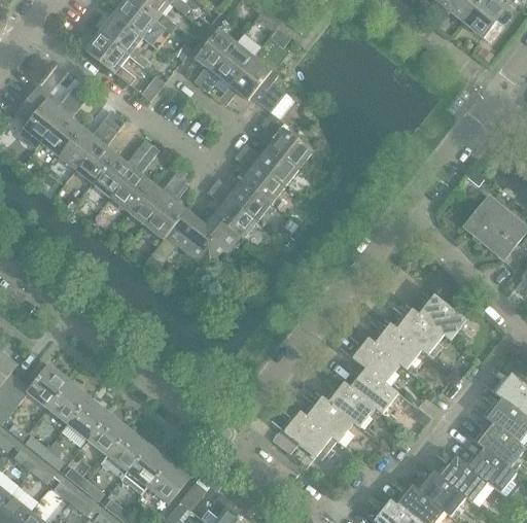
[(148,29),(155,20),(131,0),(123,0),(112,13),(141,36),(157,48),(164,40),(148,29)]
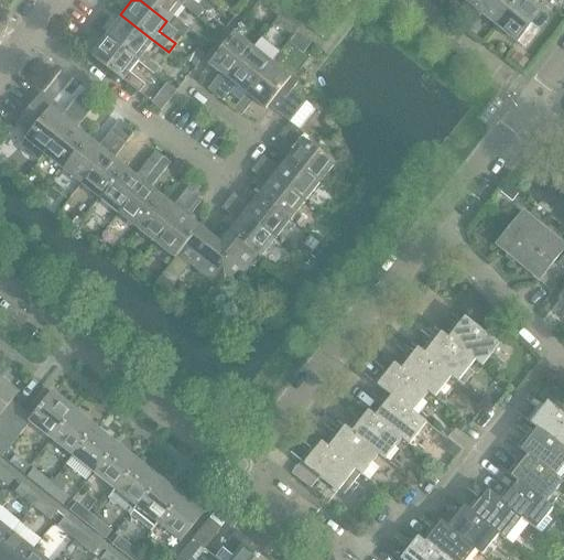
[(173,12),(181,1),(180,0),(140,0),(166,21),(166,20),(183,33),(190,25),(173,12)]
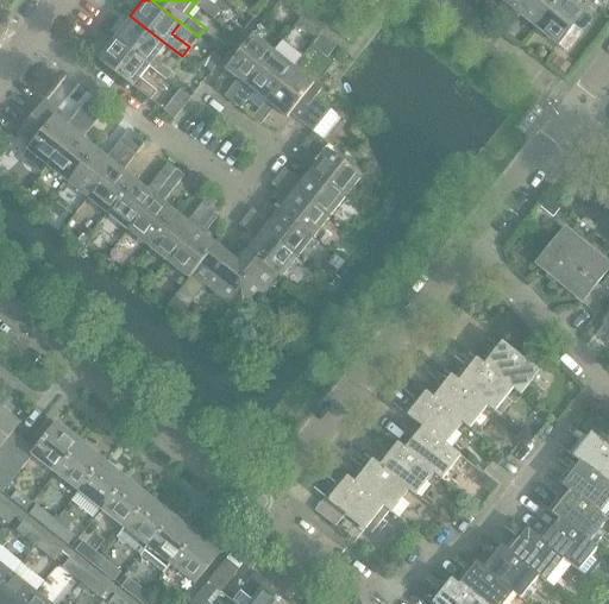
[(194,0),(195,1),(214,16),(220,7),(211,0),(194,0)]
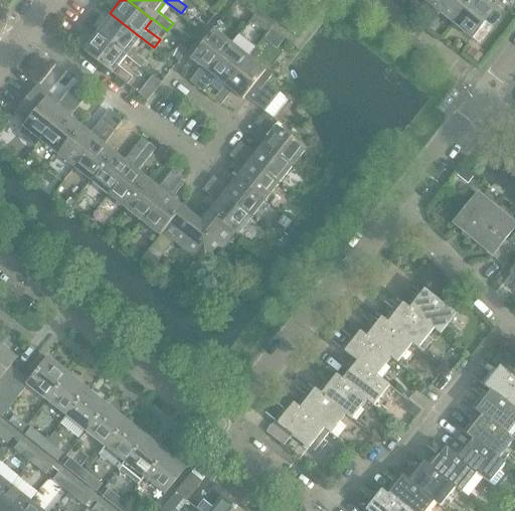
[(436,0),(433,4),(452,19),(466,0),(436,0)]
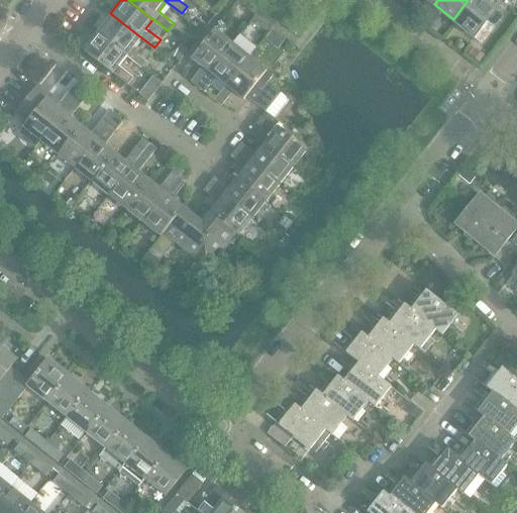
[(494,7),(484,0),(468,0),(453,19),(473,34),(486,17),(494,7)]
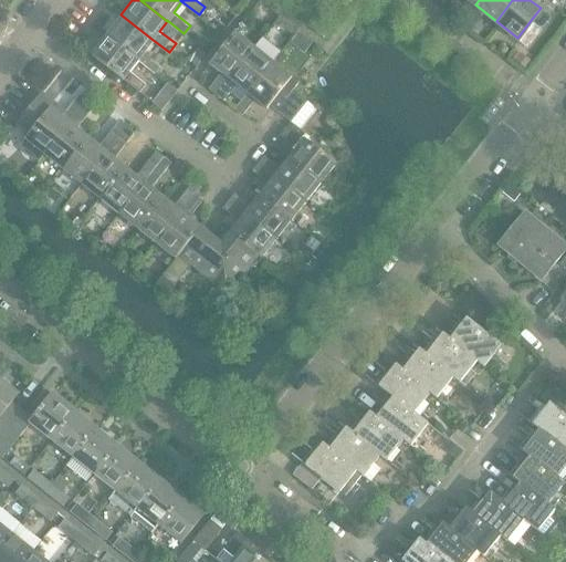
[(144,50),(152,39),(121,14),(106,33),(137,58),(154,71),(160,63),(144,50)]
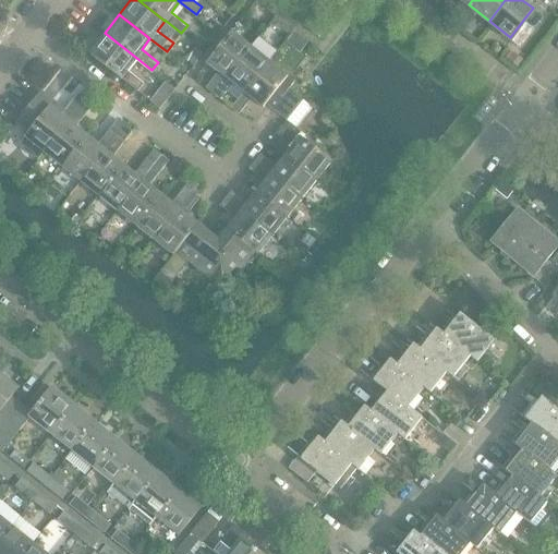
[(524,19),(510,37),(519,44),(533,25),(524,19)]
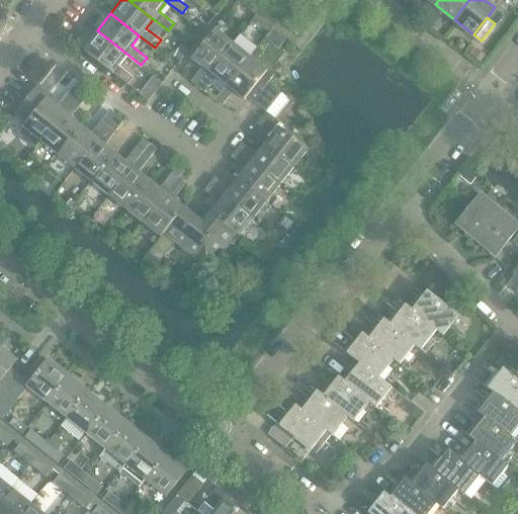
[(190,78),(197,84),(232,40),(214,26),(192,55),(202,63),(190,78)]
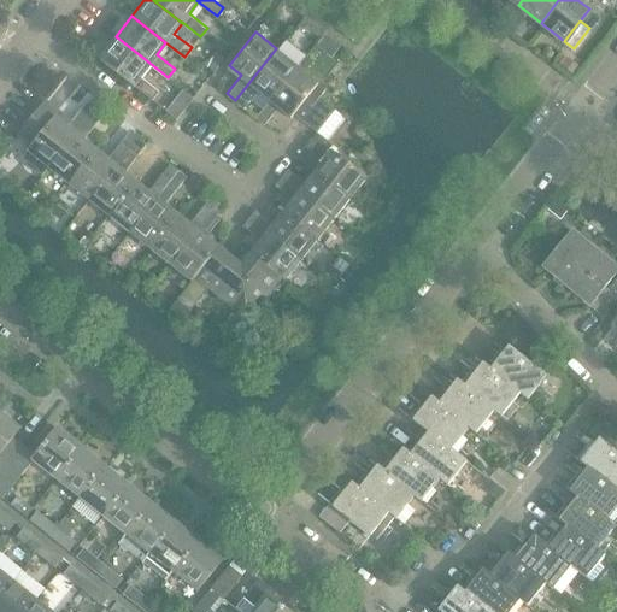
[(140,75),(150,63),(116,36),(99,57),(152,98),(158,89),(140,75)]
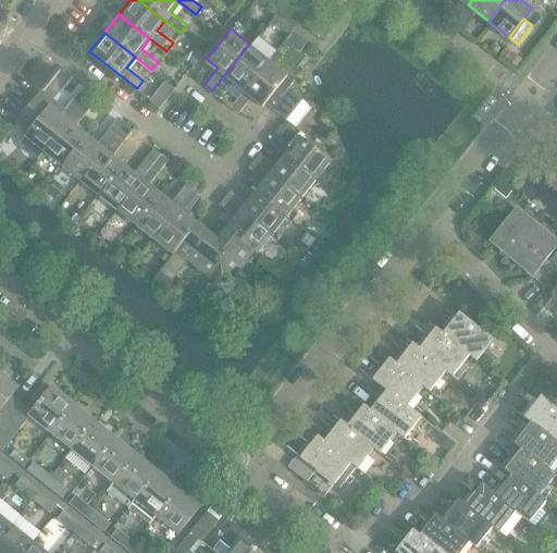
[(233,80),(244,88),(268,58),(249,44),(212,90),(220,96),(233,80)]
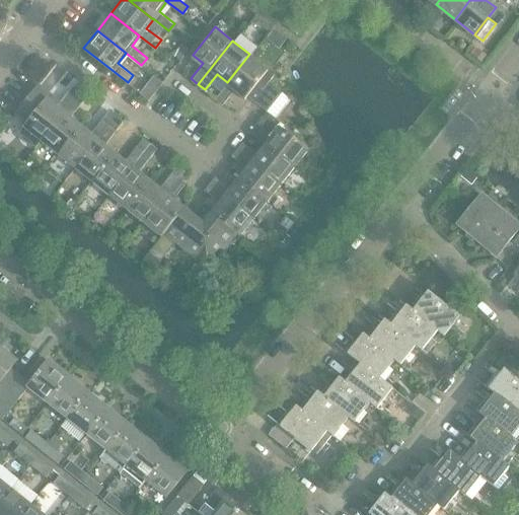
[(472,53),(472,54),(483,61),(488,54),(478,46),(477,47),(472,53)]
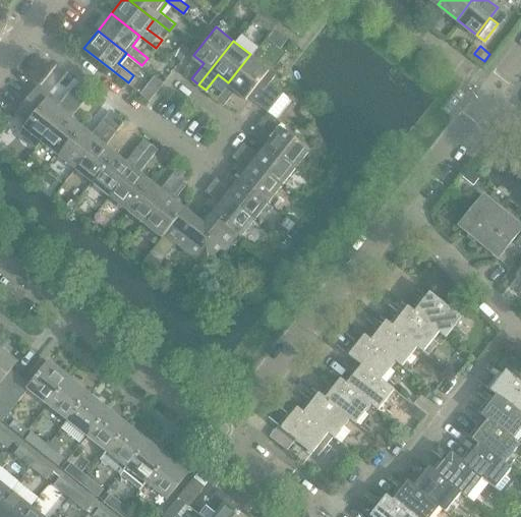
[(248,94),(268,109),(284,90),(264,74),(268,68),(250,54),(228,82),(216,98),(223,104),(235,89),(245,97),(248,94)]
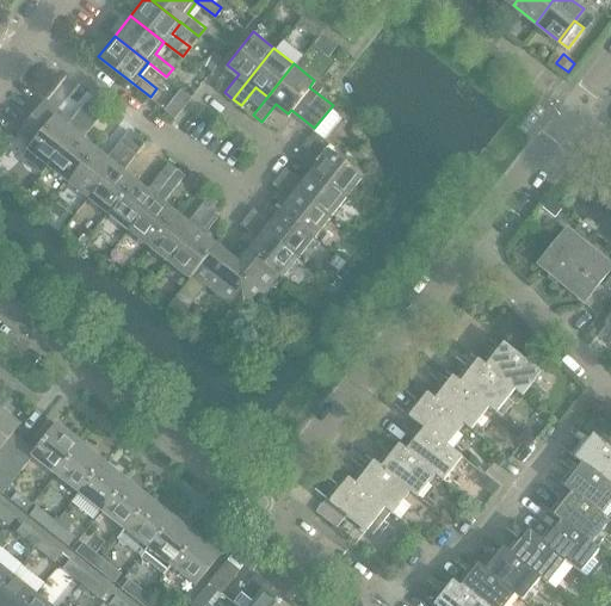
[(164,106),(174,113),(189,94),(179,87),(164,106)]
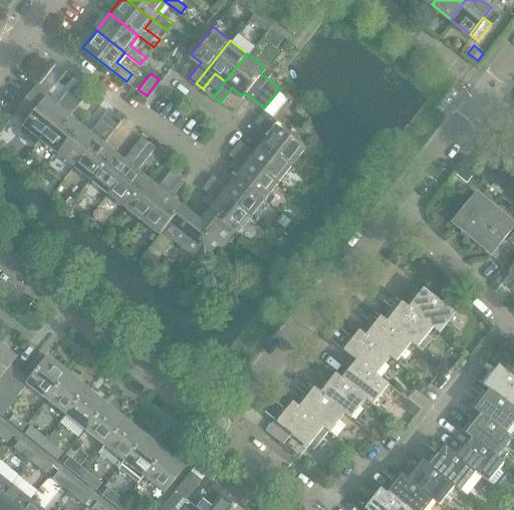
[(36,142),(40,137),(80,86),(73,81),(59,98),(37,81),(14,109),(26,118),(18,129),(21,134),(23,137),(26,140),(29,141),(32,142),(36,142)]
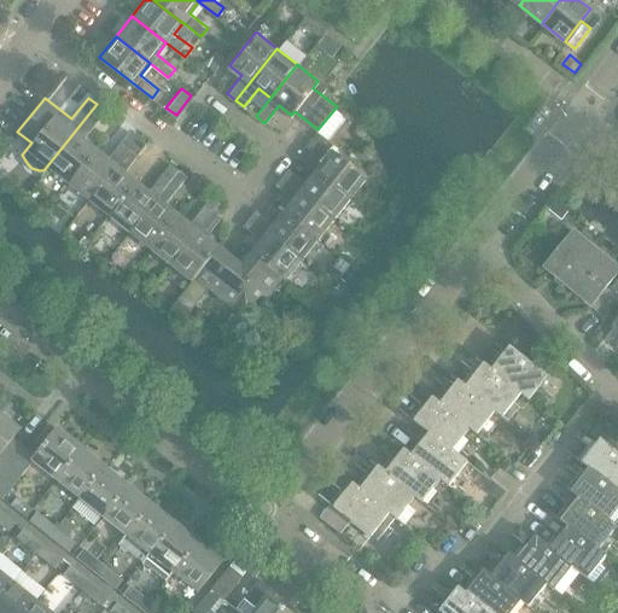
[(104,110),(97,104),(48,164),(69,181),(97,146),(83,136),(104,110)]
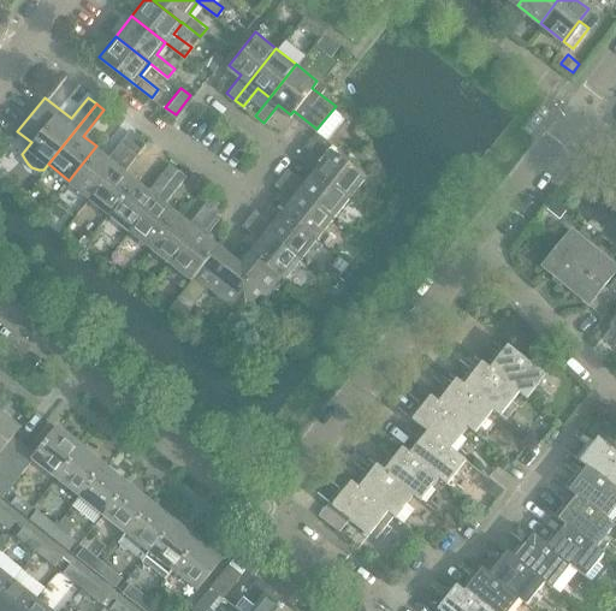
[(345,114),(336,106),(317,129),(326,137),(345,114)]
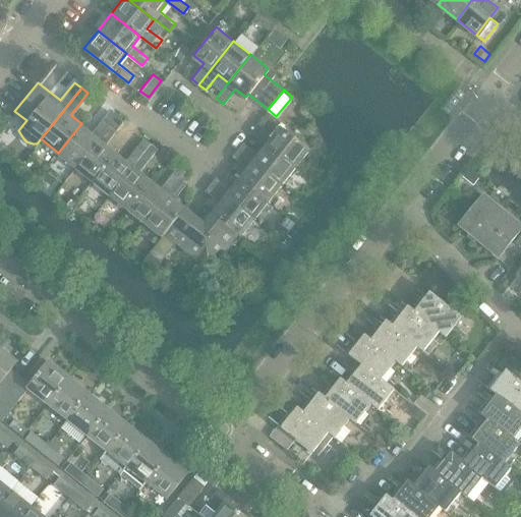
[(92,131),(81,123),(58,153),(75,166),(116,115),(109,109),(92,131)]
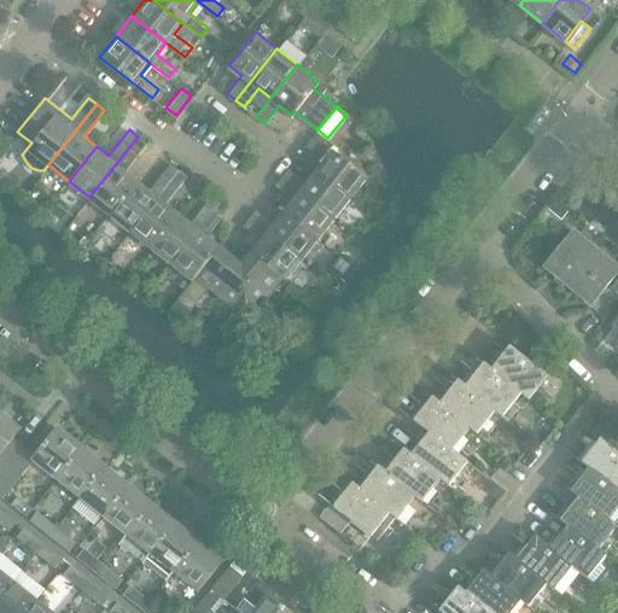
[(145,142),(138,136),(89,197),(110,214),(138,179),(124,169),(145,142)]
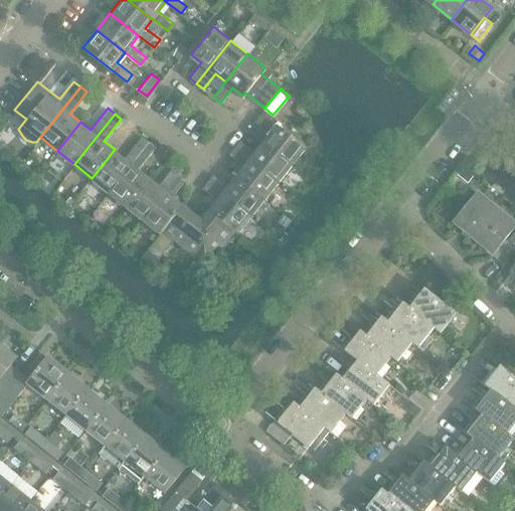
[(248,129),(263,140),(292,163),(306,146),(277,123),(268,133),(253,122),(248,129)]
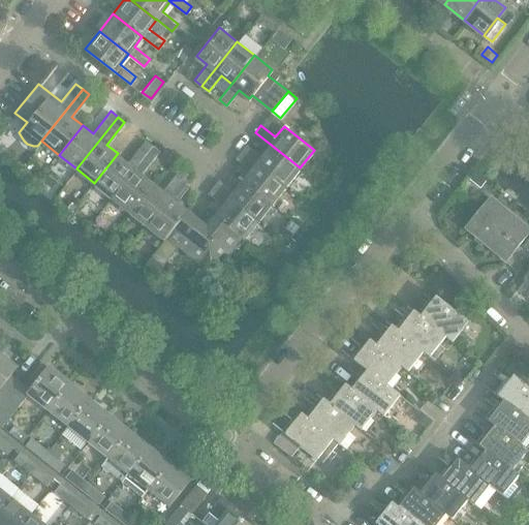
[(128,161),(118,153),(94,183),(112,196),(153,144),(146,139),(128,161)]
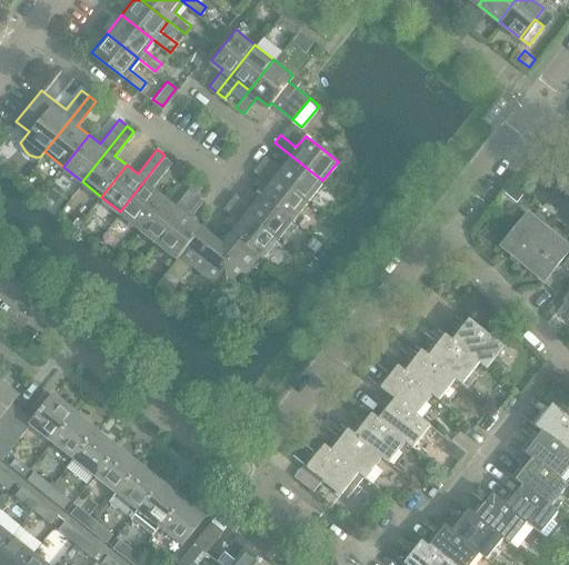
[(267,152),(260,161),(308,199),(322,180),(290,155),(282,165),(267,152)]
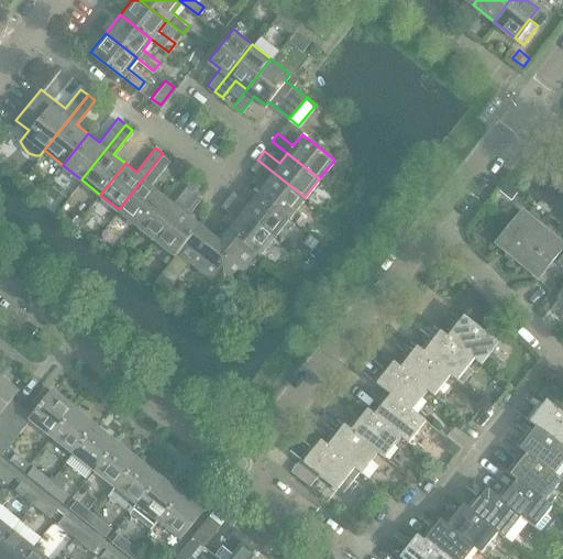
[(169,160),(163,153),(119,209),(138,223),(162,193),(151,183),(163,167),(169,160)]
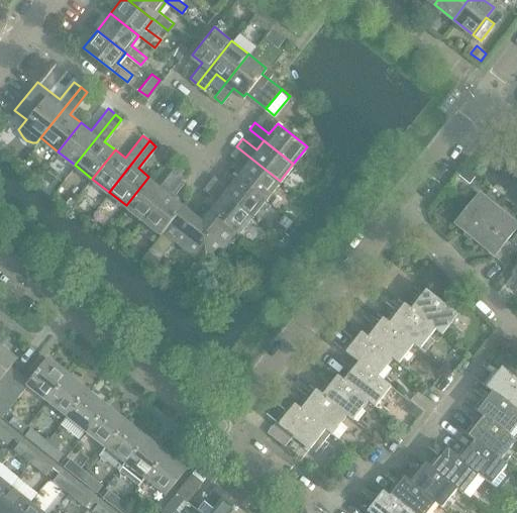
[(245,164),(236,175),(266,198),(280,181),(236,146),(231,152),(245,164)]
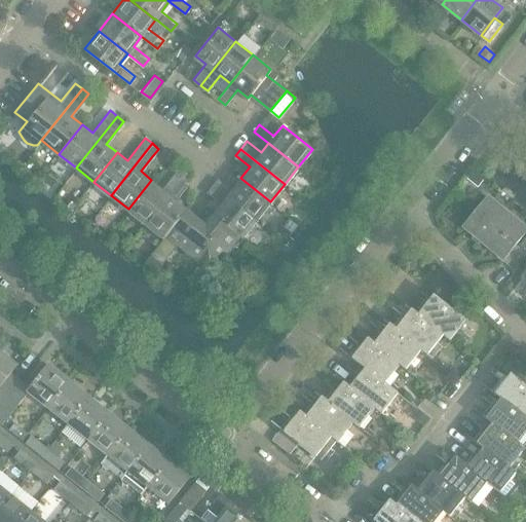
[(180,165),(174,174),(180,179),(181,180),(187,172),(180,165)]
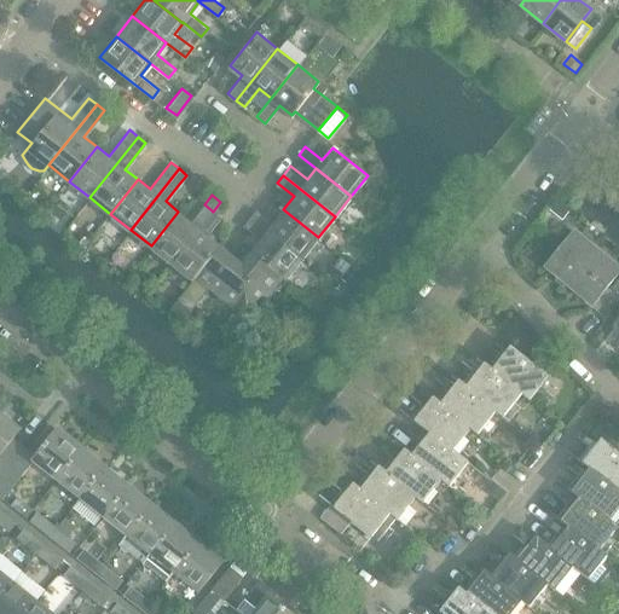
[(559,196),(549,207),(562,218),(571,207),(571,206),(562,200),(559,196)]
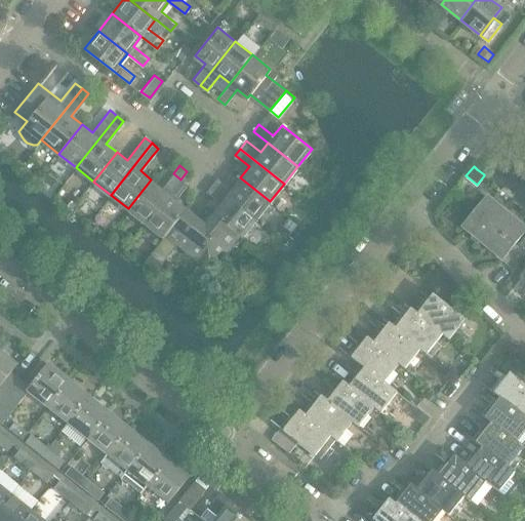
[(161,188),(151,179),(128,208),(146,223),(179,178),(173,173),(161,188)]
